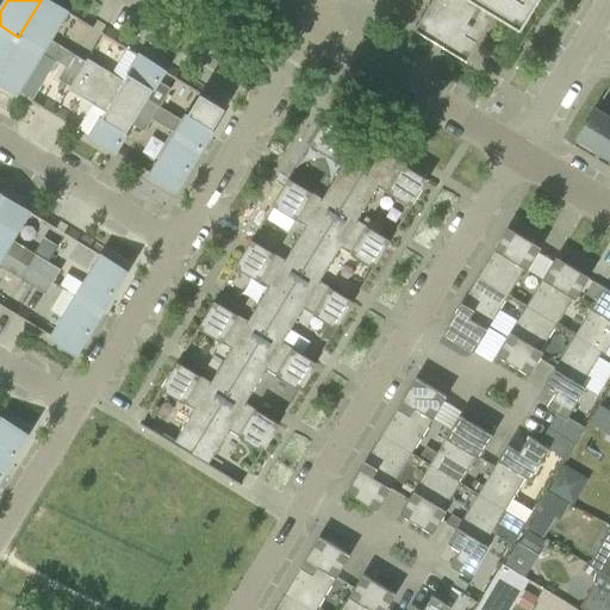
[(50,39),(68,11),(49,0),(41,0),(18,37),(43,53),(50,39)]
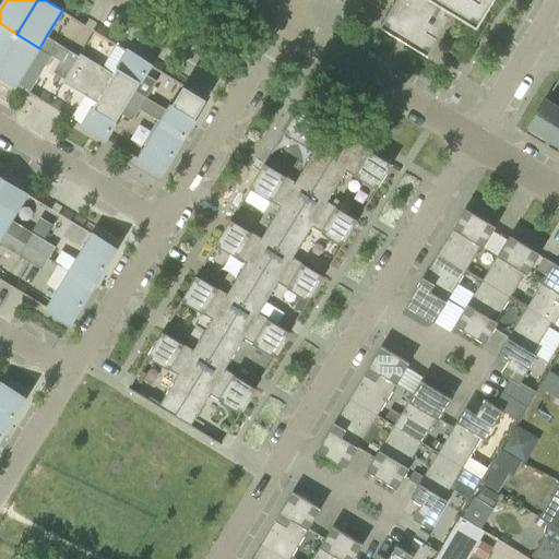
[(397,34),(403,24),(436,44),(456,11),(478,24),(492,0),(395,0),(381,24),(397,34)]
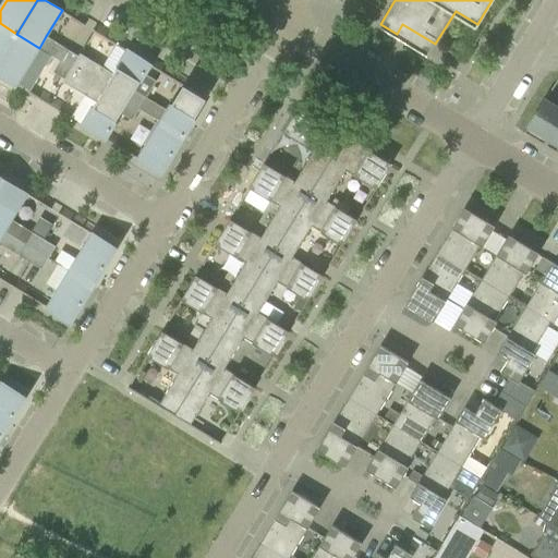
[(0,23),(0,61),(16,34),(0,23)]
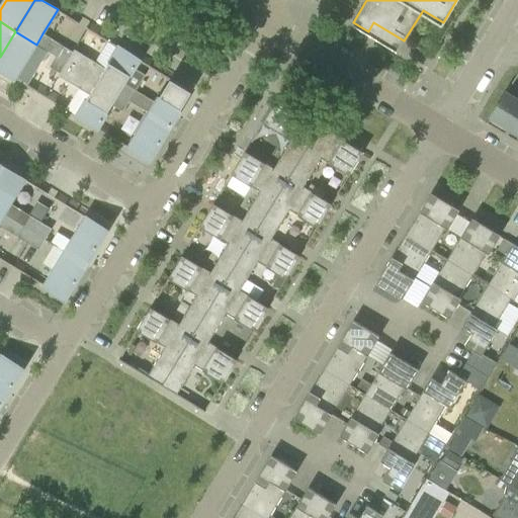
[(36,45),(15,31),(0,57),(0,69),(15,79),(16,78),(28,86),(49,52),(36,45)]
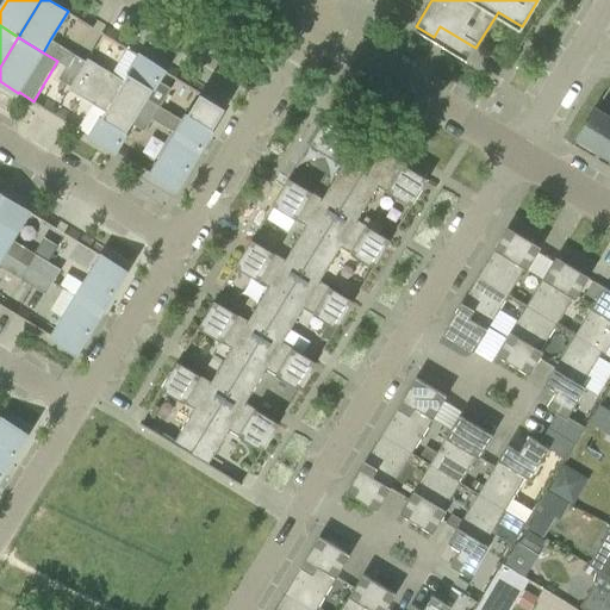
[(80,75),(88,62),(75,55),(68,67),(80,75)]
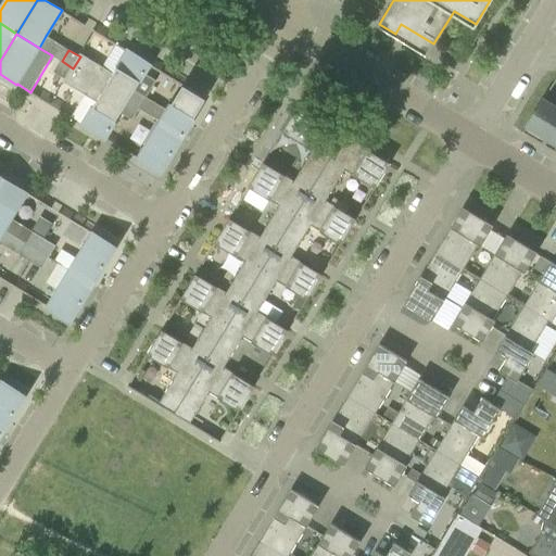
[(136,91),(146,76),(152,65),(128,51),(114,74),(81,54),(80,57),(73,68),(129,102),(136,91)]
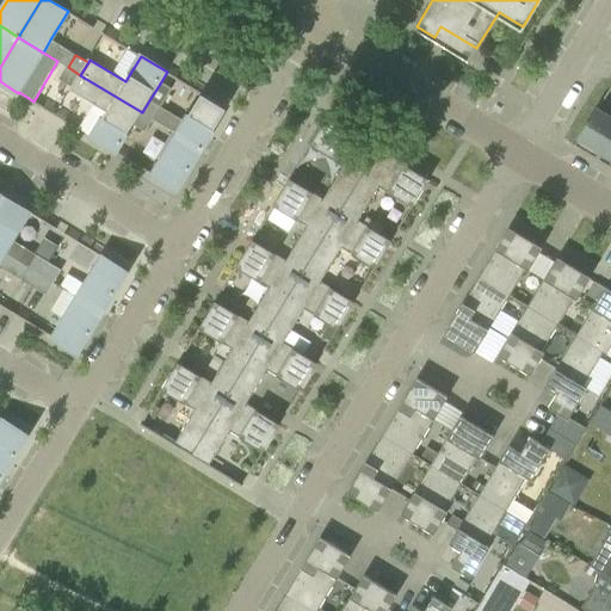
[(80,75),(67,67),(60,80),(73,87),(80,75)]
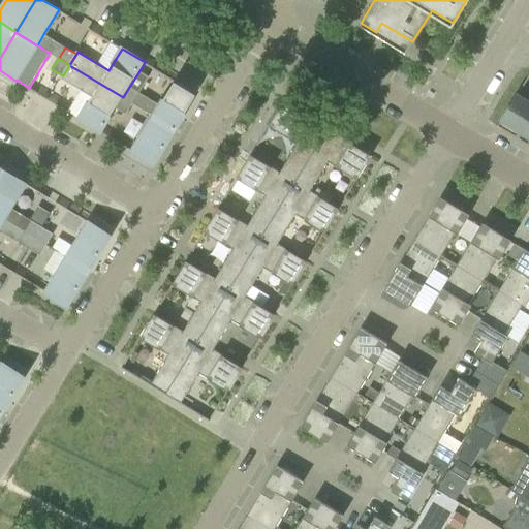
[(101,132),(117,109),(123,97),(69,65),(63,75),(61,79),(72,85),(92,97),(79,119),(101,132)]
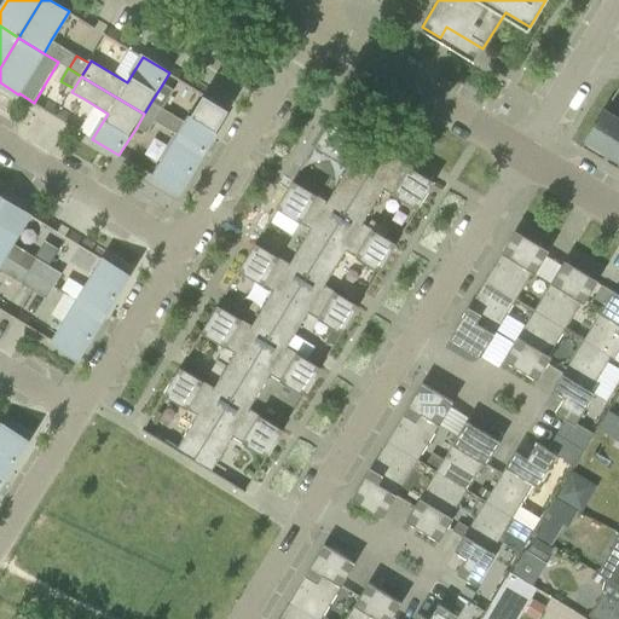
[(144,114),(156,121),(163,109),(173,92),(162,85),(144,114)]
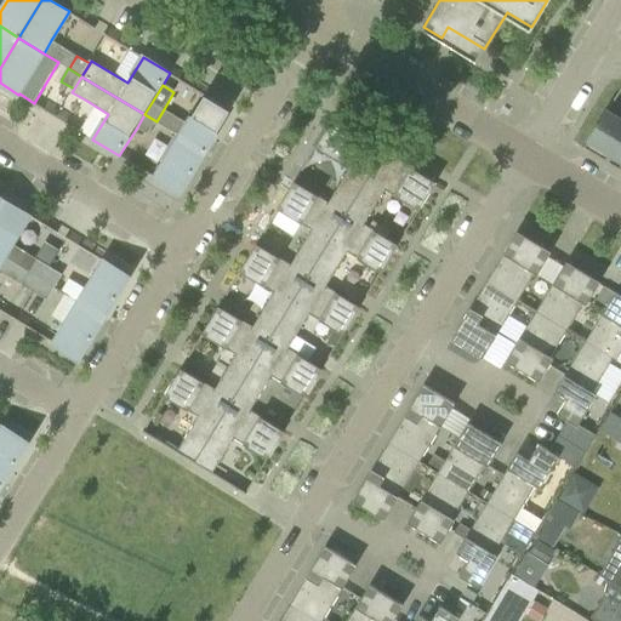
[(188,124),(180,136),(205,152),(231,110),(205,95),(188,124)]
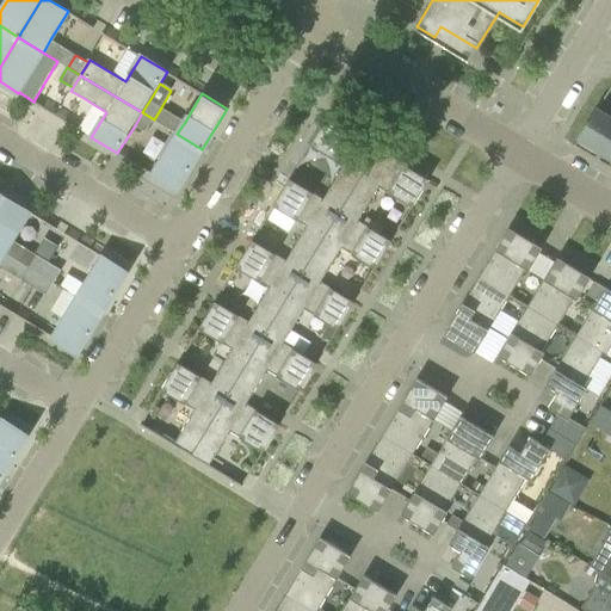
[(580,139),(610,156),(610,118),(597,110),(580,139)]
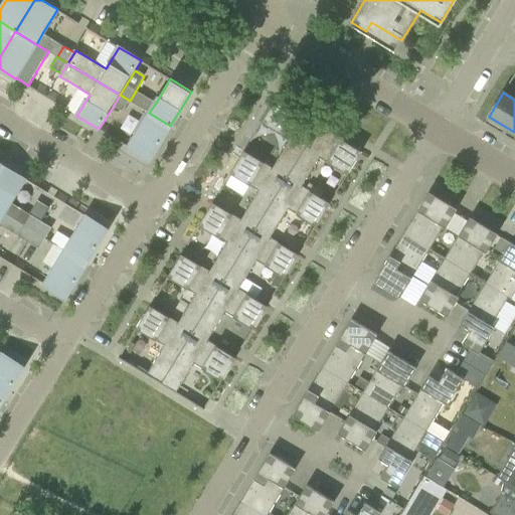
[(130,101),(120,95),(114,106),(123,111),(130,101)]
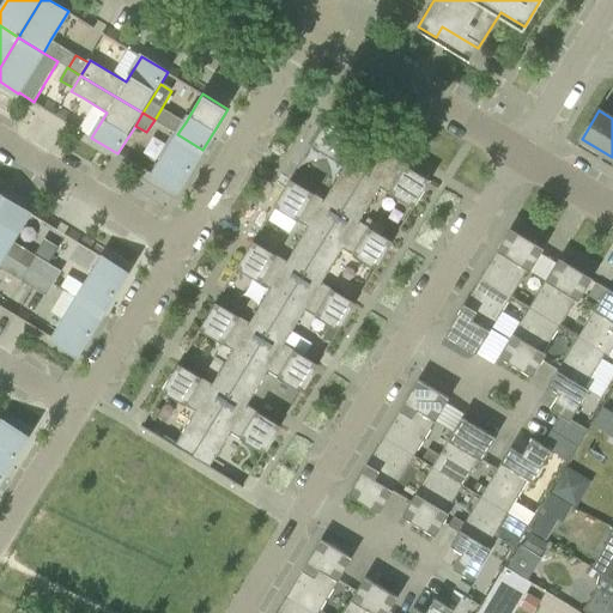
[(328,117),(328,119),(311,145),(346,165),(325,200),(343,211),(380,149),(328,117)]
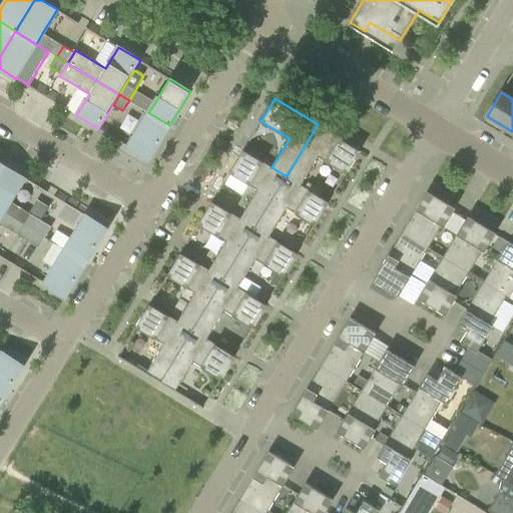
[(132,132),(141,117),(131,111),(122,126),(132,132)]
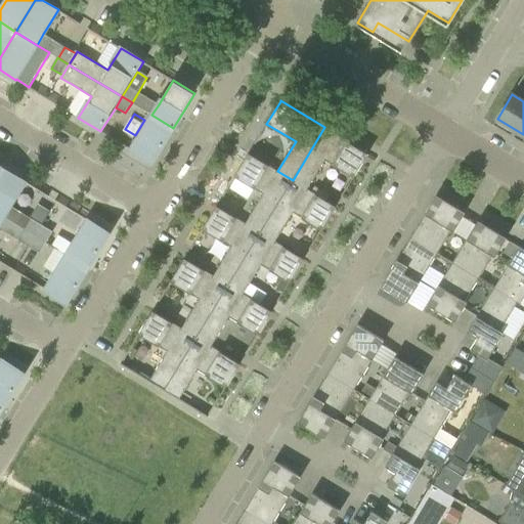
[(151,115),(131,149),(153,163),(173,128),(151,115)]
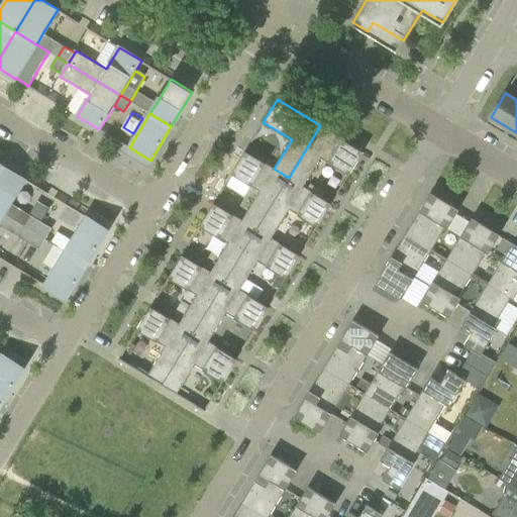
[(349,175),(364,152),(364,151),(320,125),(289,178),(303,186),(321,158),(349,175)]
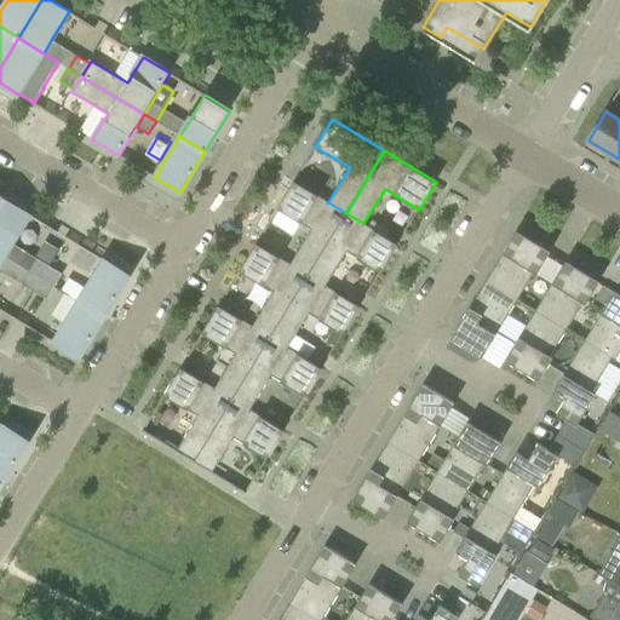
[(328,202),(294,182),(277,208),(311,230),(291,264),(309,275),(346,213),(328,202)]
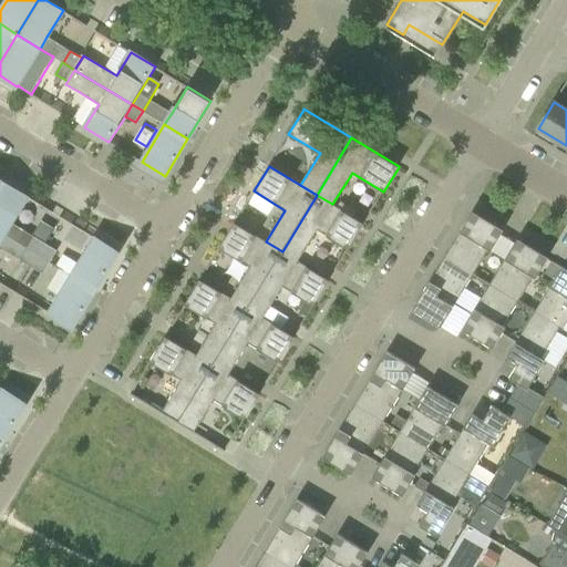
[(4,183),(0,191),(0,230),(4,234),(28,196),(4,183)]
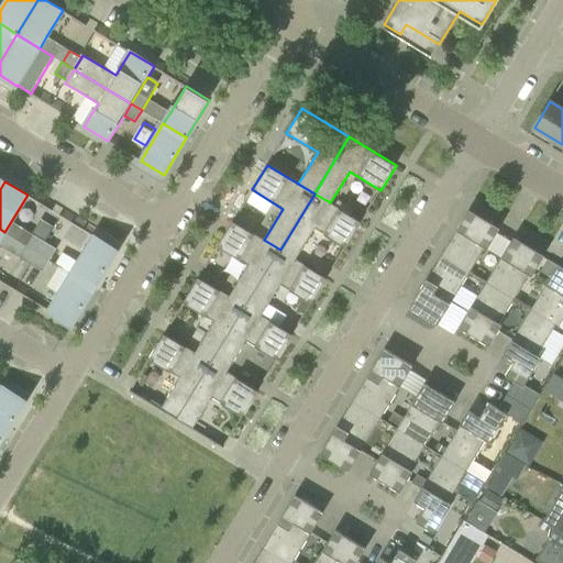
[(346,246),(362,222),(330,202),(315,194),(280,250),(296,260),(315,228),(346,246)]
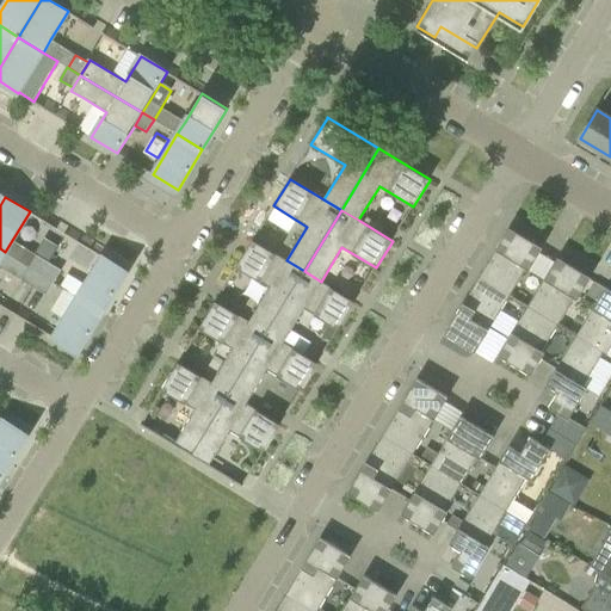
[(366,217),(364,223),(381,234),(384,228),(366,217)]
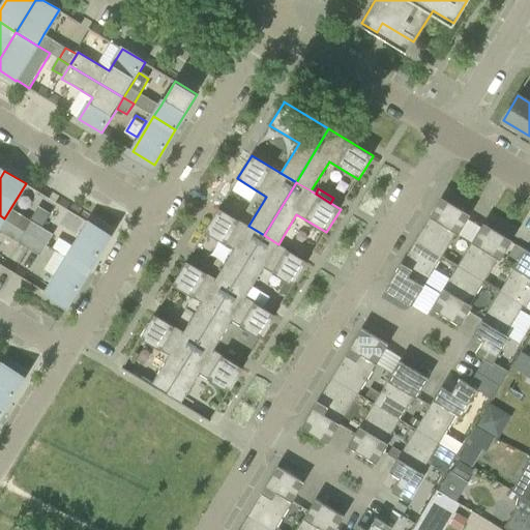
[(459,235),(471,215),(442,198),(430,216),(430,217),(416,240),(442,256),(457,233),(459,235)]
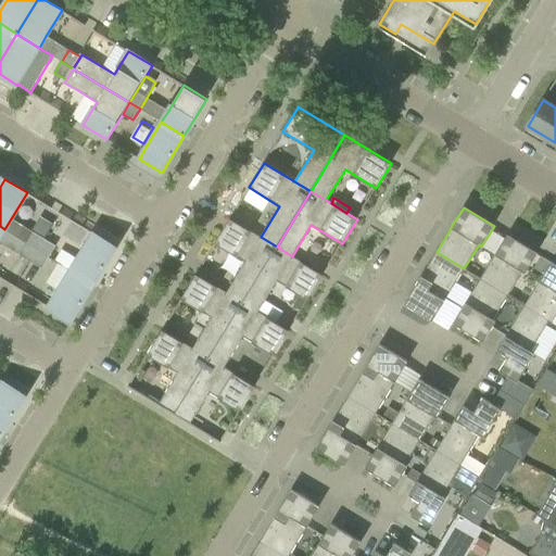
[(32,231),(33,231),(45,239),(51,227),(53,224),(40,216),(32,231)]
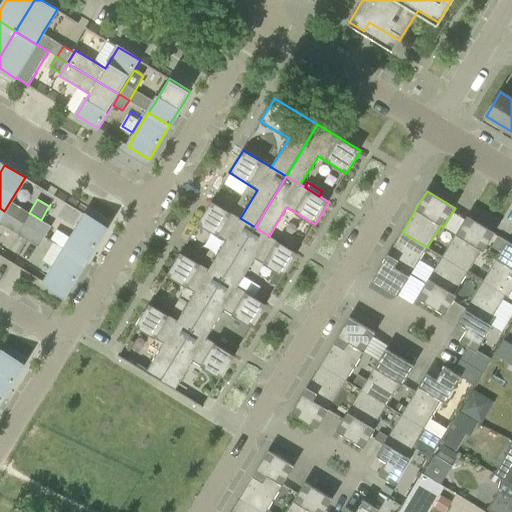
[(255,227),(240,218),(212,201),(198,224),(226,241),(209,269),(223,278),(255,227)]
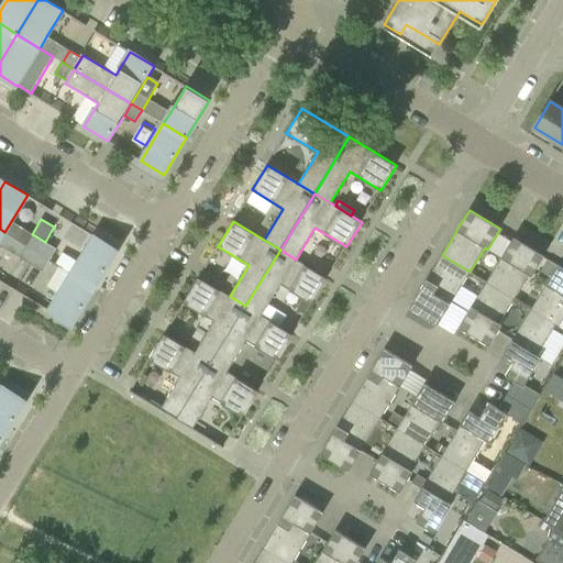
[(33,234),(26,246),(39,253),(45,242),(33,234)]
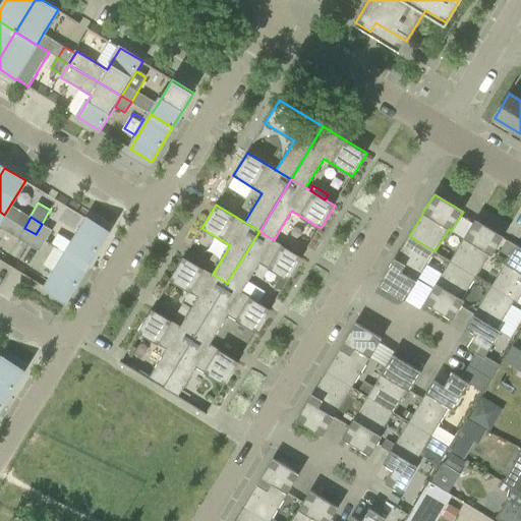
[(88,267),(109,232),(88,219),(73,242),(59,233),(52,244),(55,246),(88,267)]
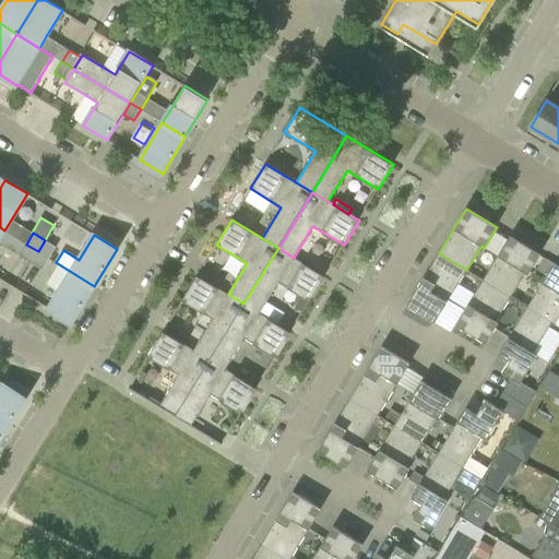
[(540,254),(510,236),(484,280),(511,297),(525,273),(528,274),(540,254)]
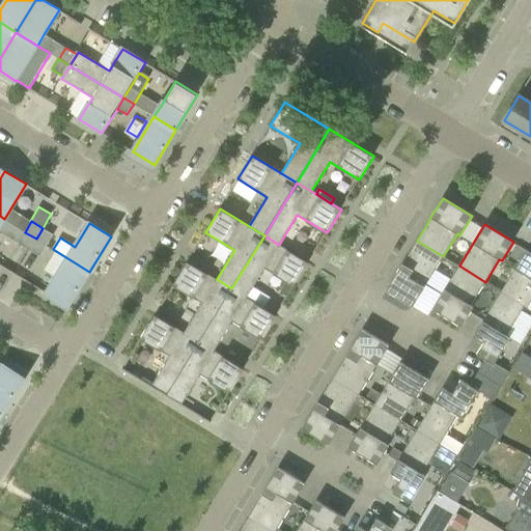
[(36,239),(47,246),(54,234),(43,228),(36,239)]
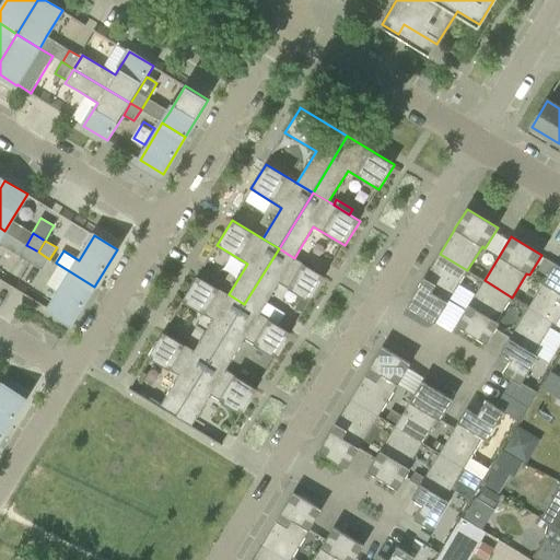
[(20,256),(32,264),(38,252),(26,245),(20,256)]
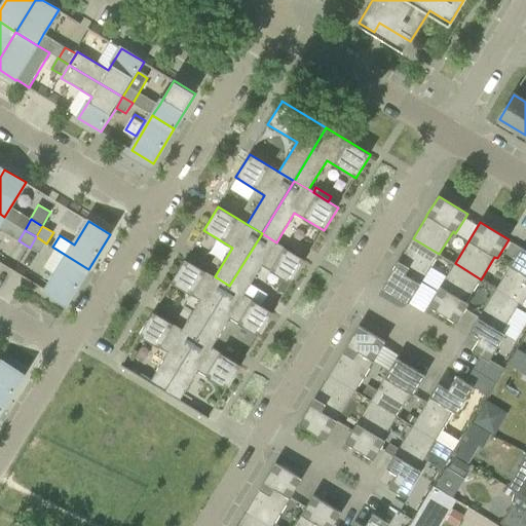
[(292,284),(305,260),(276,242),(262,233),(229,286),(245,295),(262,266),(292,284)]
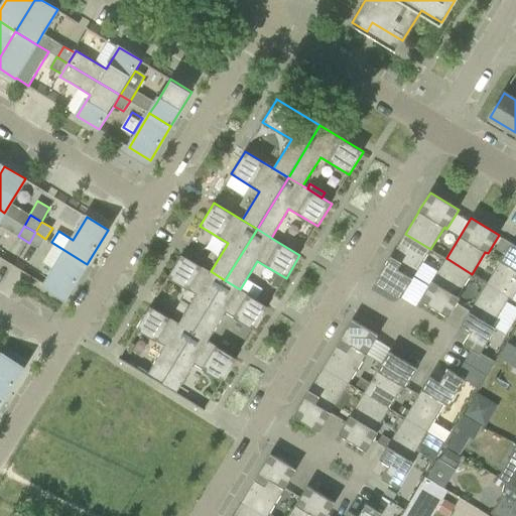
[(39,249),(45,239),(35,232),(29,243),(39,249)]
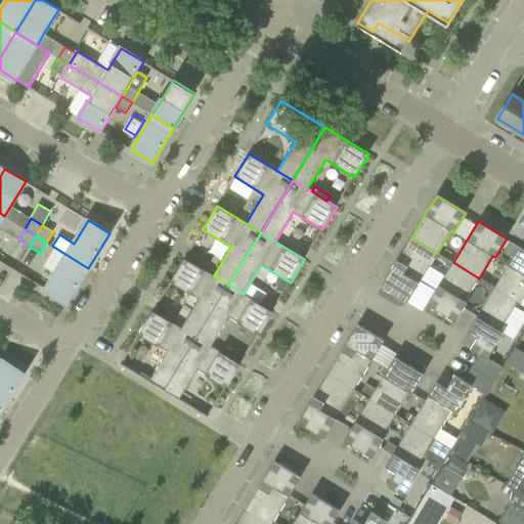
[(424,276),(437,253),(411,237),(397,260),(381,287),(407,302),(419,284),(424,276)]
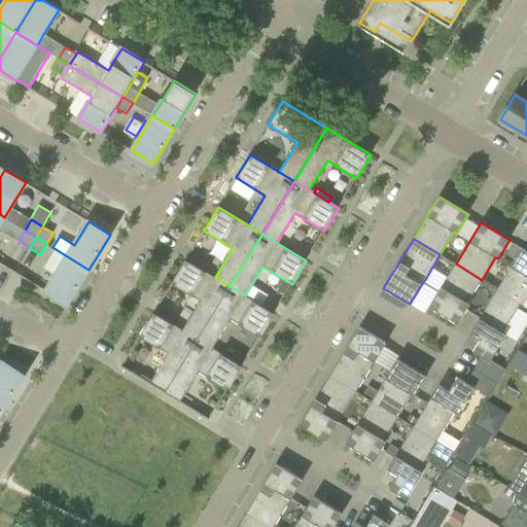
[(526,249),(523,247),(497,289),(521,304),(524,305),(526,300),(526,249)]
